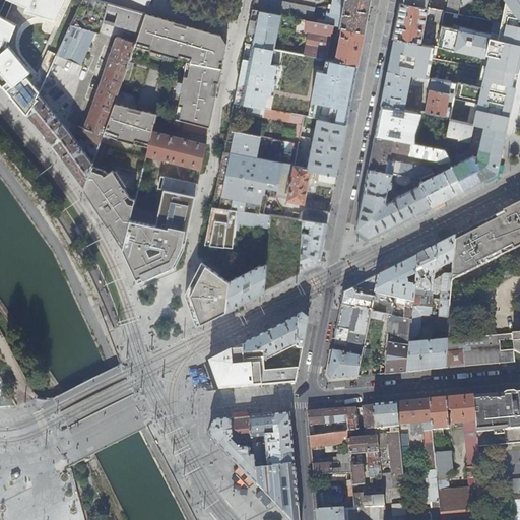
[(43,16),(56,20),(66,0),(4,0),(0,11),(0,81),(27,114),(39,98),(37,95),(39,92),(39,91),(27,77),(31,73),(29,70),(30,69),(25,63),(20,56),(16,48),(15,42),(16,34),(18,28),(21,23),(26,19),(33,16),(37,15),(43,16)]
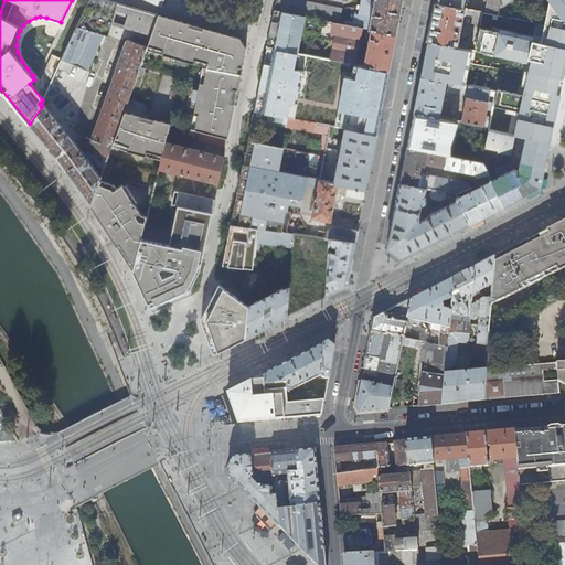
[(113,19),(118,2),(108,0),(89,0),(57,67),(70,73),(74,65),(88,71),(104,35),(105,34),(107,34),(109,25),(110,25),(113,19)]
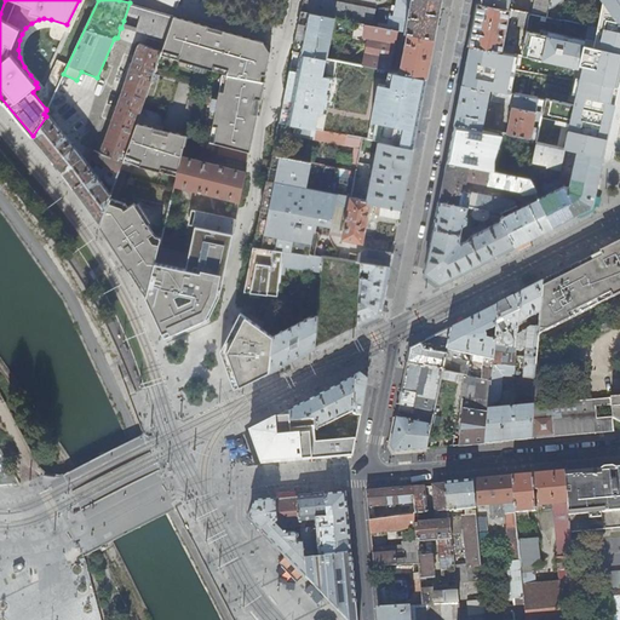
[(333,0),(303,0),(302,10),(373,24),(375,9),(333,0)]
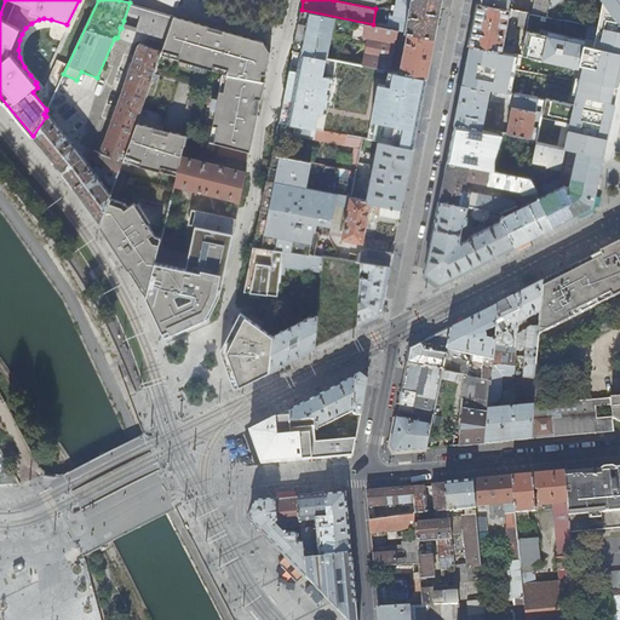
[(407,32),(435,38),(438,17),(441,0),(397,0),(392,24),(389,23),(388,24),(383,23),(382,27),(399,30),(407,32)]
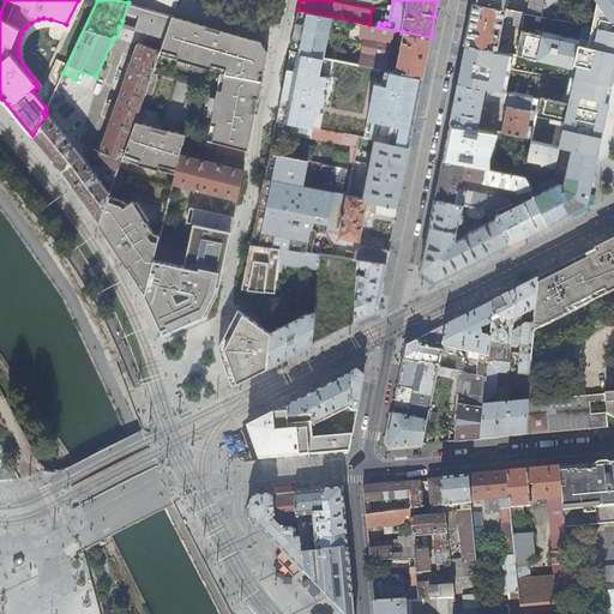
[(529,0),(528,12),(542,16),(543,7),(545,0),(529,0)]
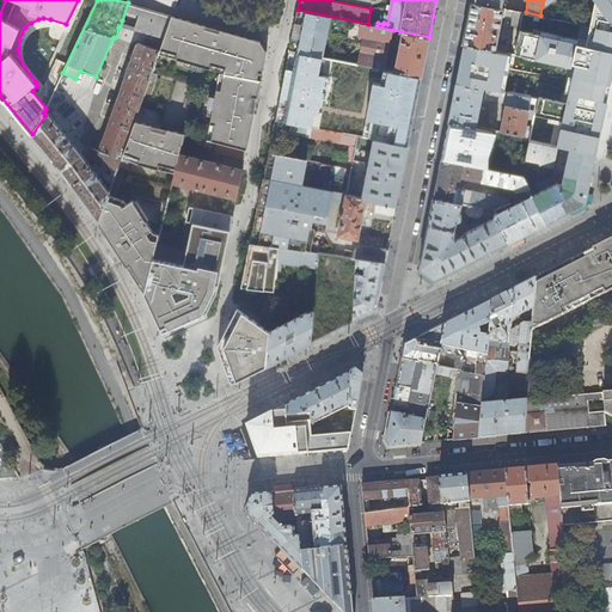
[(589,0),(573,0),(580,11),(592,2),(589,0)]
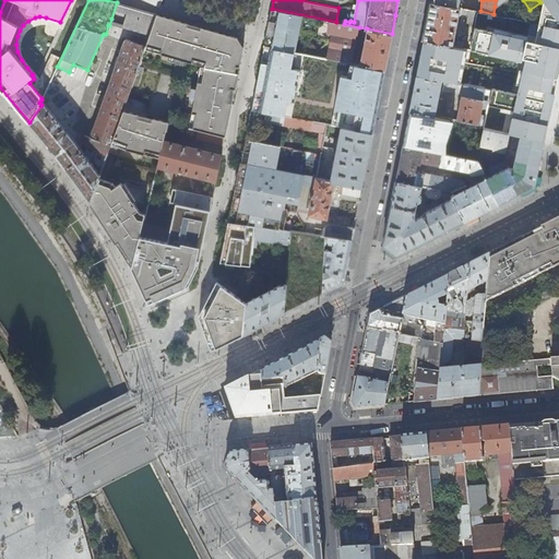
[(151,30),(156,14),(117,2),(111,19),(151,30)]
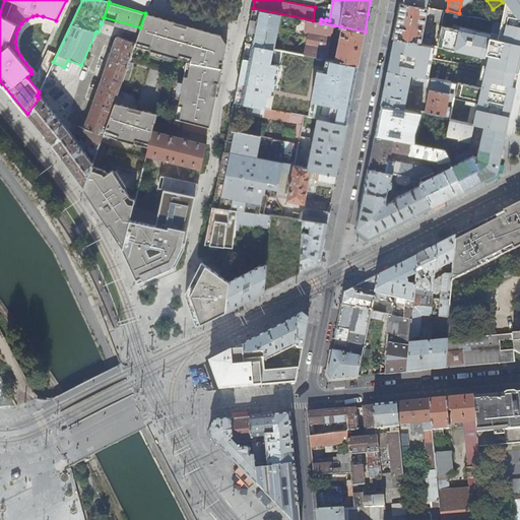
[(403,2),(401,2),(398,17),(394,38),(430,45),(431,39),(423,37),(428,12),(435,13),(434,20),(442,21),(445,10),(430,7),(403,2)]
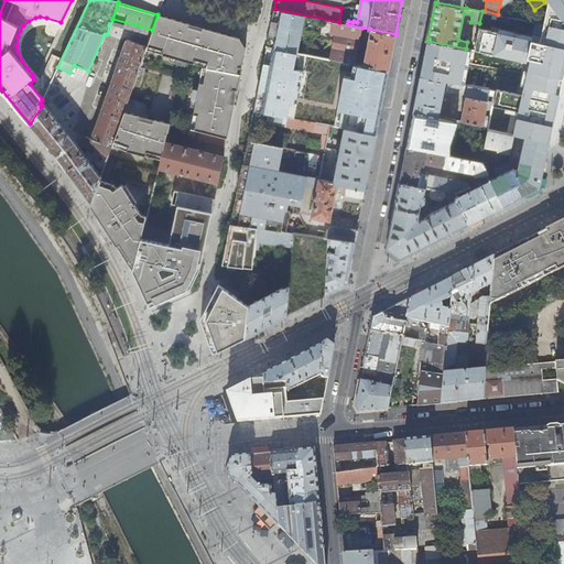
[(274,9),(267,45),(297,52),(299,49),(301,39),(303,23),(311,25),(312,21),(315,22),(313,30),(327,32),(360,39),(360,38),(362,28),(347,24),(339,22),(274,9)]
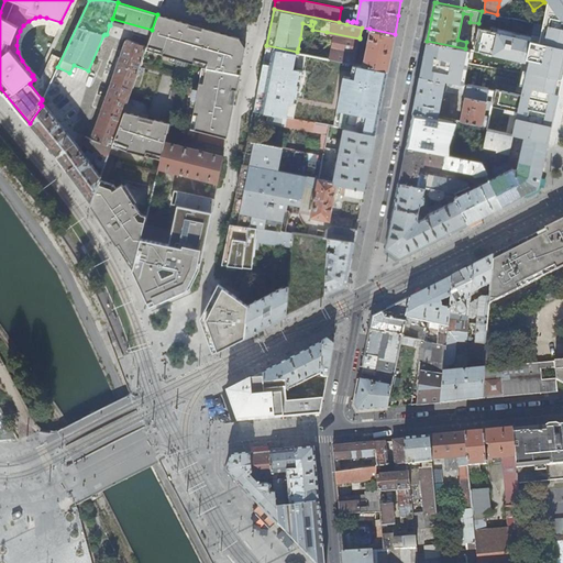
[(541,13),(532,11),(531,20),(540,22),(541,13)]
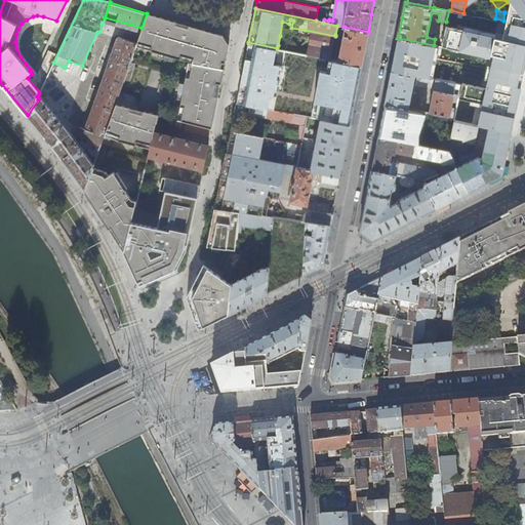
[(223,43),(221,41),(225,38),(221,35),(193,27),(192,30),(182,27),(183,24),(147,13),(142,28),(138,38),(136,42),(156,47),(155,51),(184,59),(185,55),(197,59),(192,80),(188,79),(180,108),(185,109),(182,120),(187,121),(211,127),(218,95),(214,95),(217,82),(220,83),(229,43),(227,40),(223,43)]
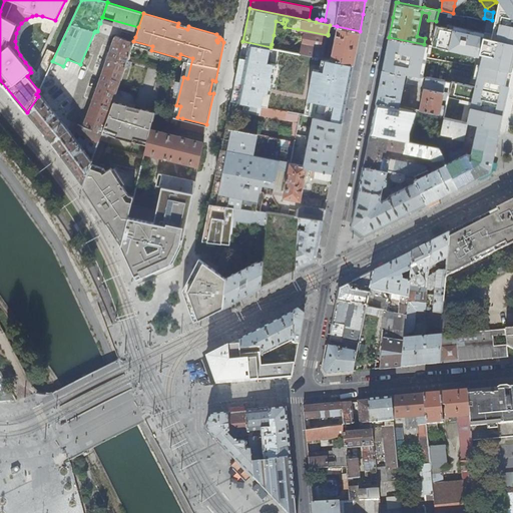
[(465,15),(462,28),(481,33),(484,19),(465,15)]
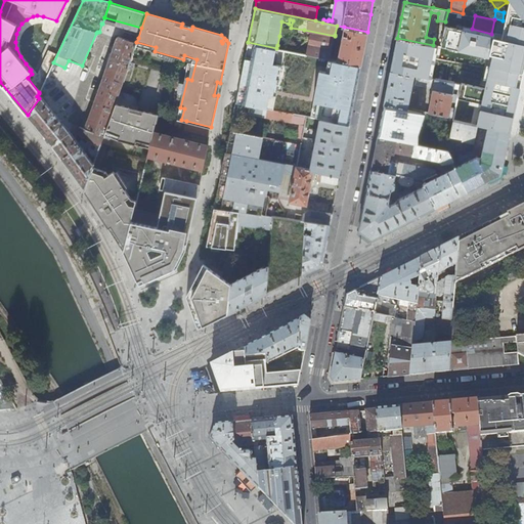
[(338,60),(360,64),(363,49),(367,32),(344,27),(338,60)]
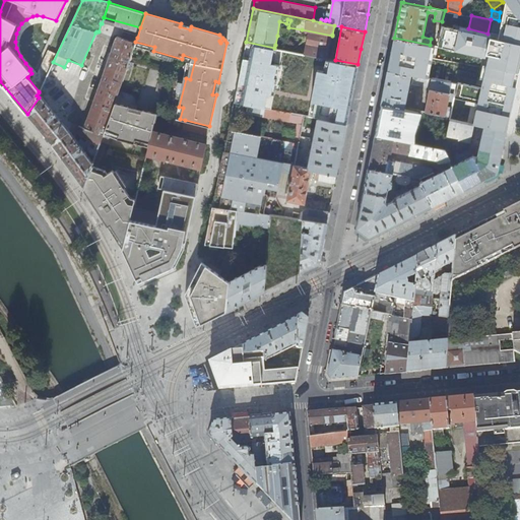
[(302,29),(297,52),(315,56),(327,58),(329,49),(332,36),(302,29)]
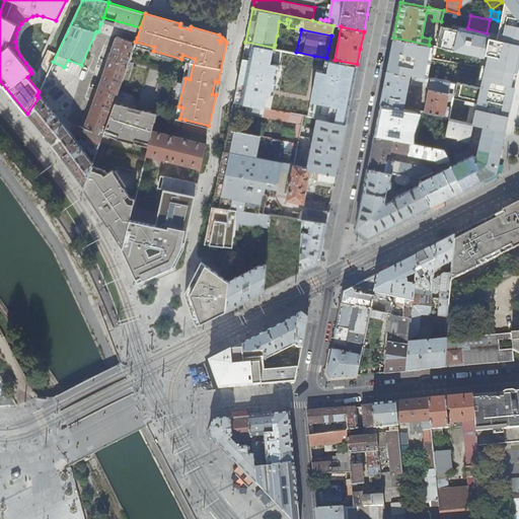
[(135,42),(137,38),(128,33),(126,40),(135,43),(135,42)]
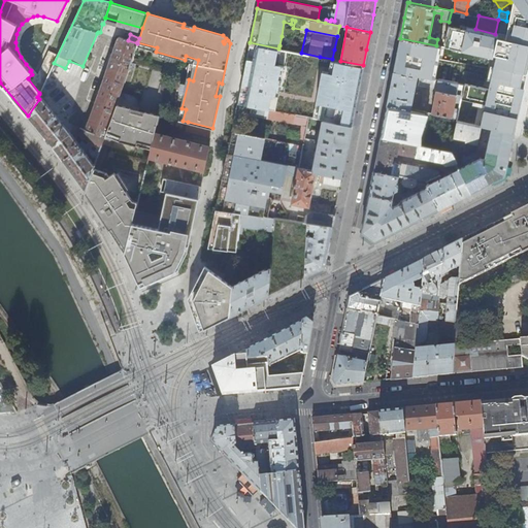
[(74,136),(39,94),(37,97),(39,99),(28,116),(84,189),(92,165),(94,161),(104,132),(114,104),(137,43),(128,40),(120,36),(117,37),(117,38),(118,39),(86,129),(80,127),(78,134),(83,139),(78,142),(74,136)]
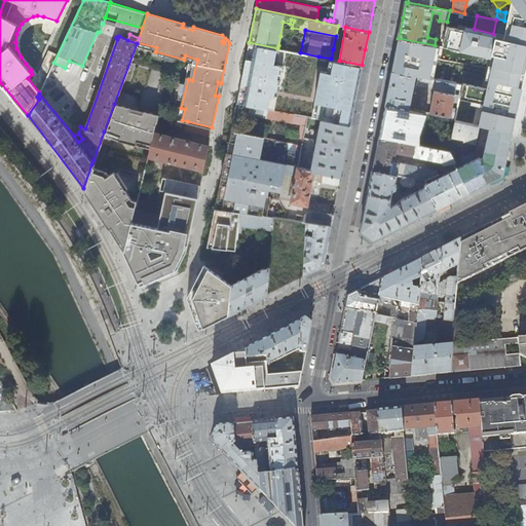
[(280,36),(278,45),(286,46),(287,37),(280,36)]
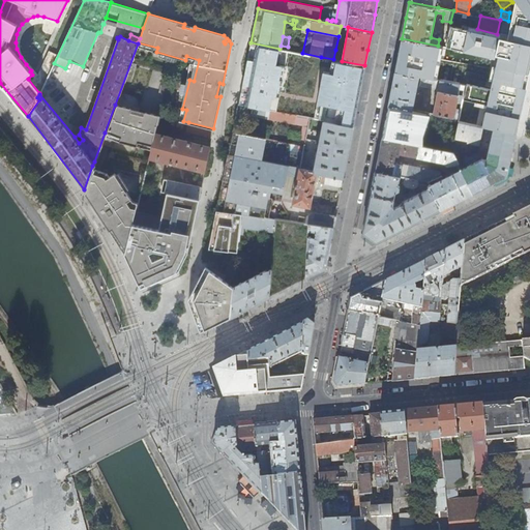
[(438,46),(402,38),(399,54),(395,71),(465,85),(467,78),(468,71),(471,52),(445,47),(438,46)]
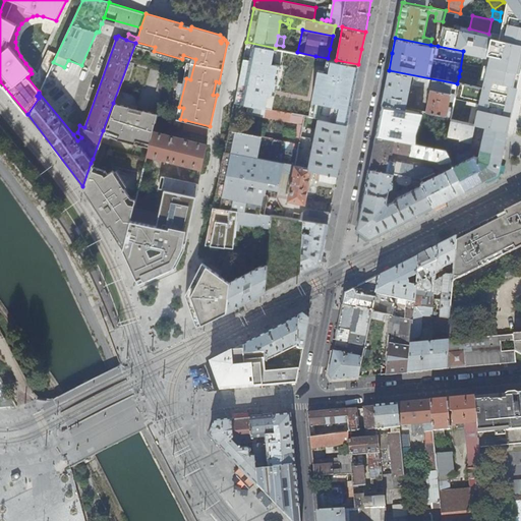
[(354,68),(246,49),(239,96),(348,119),(354,68)]
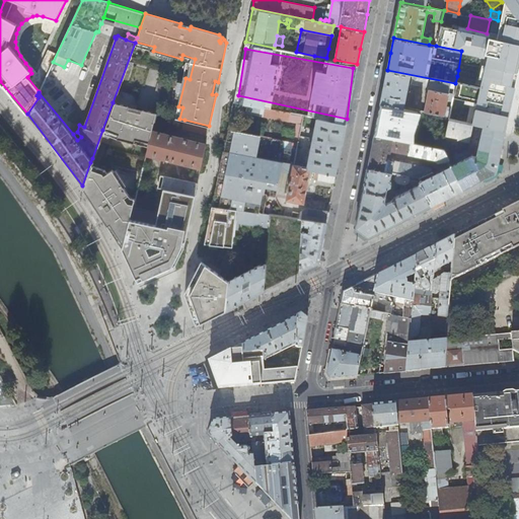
[(455,83),(387,70),(384,85),(381,102),(403,107),(408,88),(411,89),(412,83),(429,86),(426,101),(411,98),(409,107),(418,109),(420,110),(424,110),(444,115),(449,116),(450,114),(451,106),(446,105),(447,96),(452,97),(453,93),(448,92),(450,87),(455,88),(455,83)]
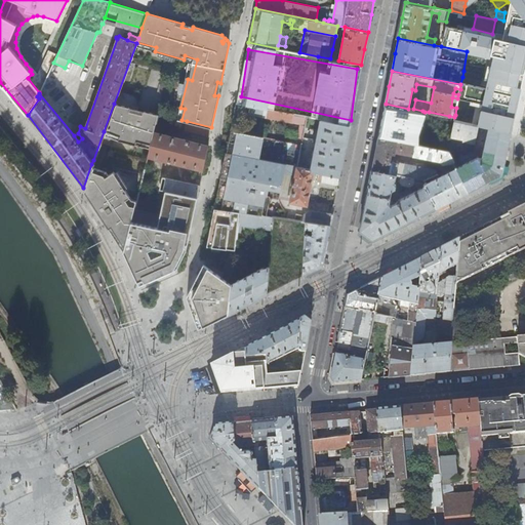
[(462,77),(460,84),(460,89),(459,89),(479,94),(488,96),(517,103),(519,89),(462,77)]
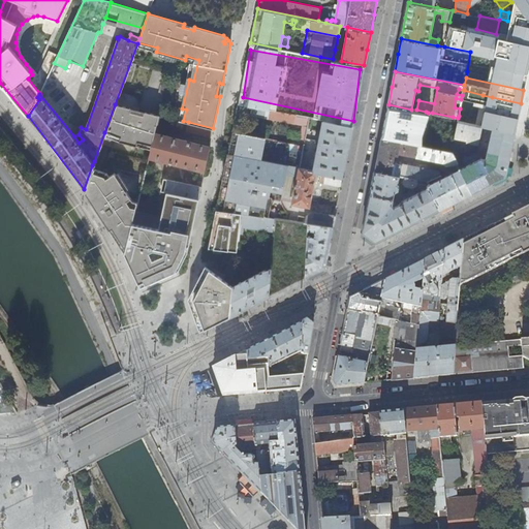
[(465,117),(459,116),(458,118),(458,121),(476,125),(480,106),(483,95),(463,90),(462,95),(461,99),(461,101),(468,103),(465,117)]
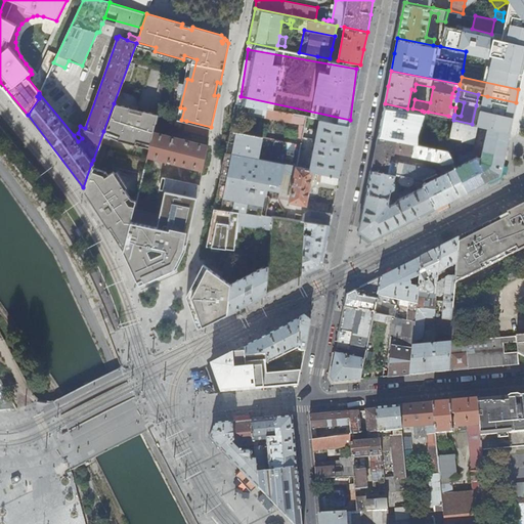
[(487,128),(509,133),(513,115),(516,102),(487,96),(486,103),(484,102),(483,107),(494,111),(493,115),(487,114),(484,127),(487,128)]
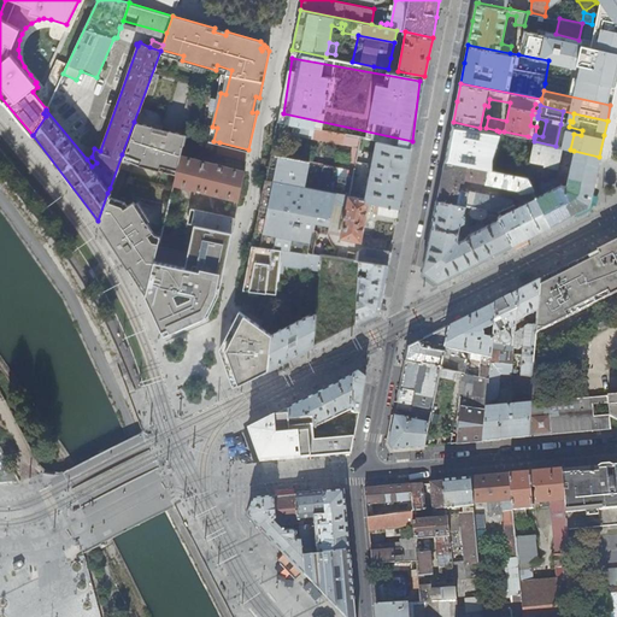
[(134,122),(122,154),(133,158),(131,162),(160,169),(162,165),(177,169),(181,156),(187,134),(175,131),(174,136),(162,133),(163,128),(134,122)]
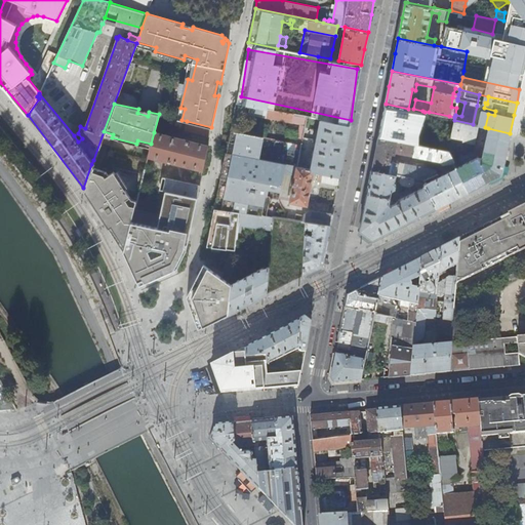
[(250,107),(236,104),(234,113),(249,116),(250,107)]
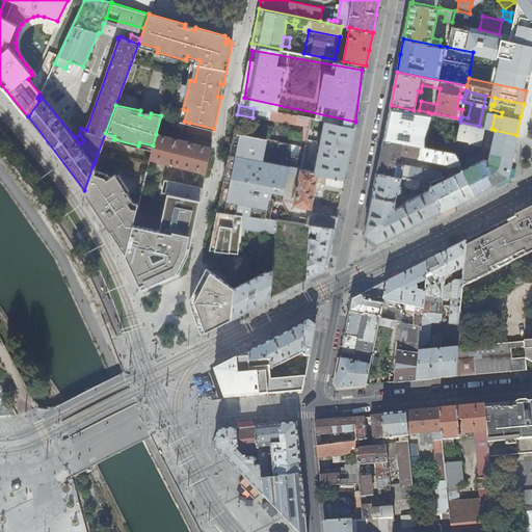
[(420,135),(425,122),(426,116),(428,112),(419,110),(414,110),(391,105),(387,127),(383,138),(419,144),(420,142),(420,135)]
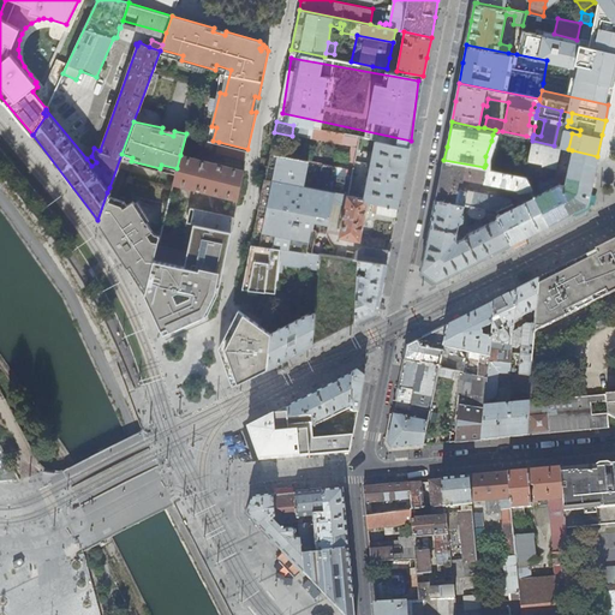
[(310,127),(293,125),(292,136),(309,138),(310,127)]
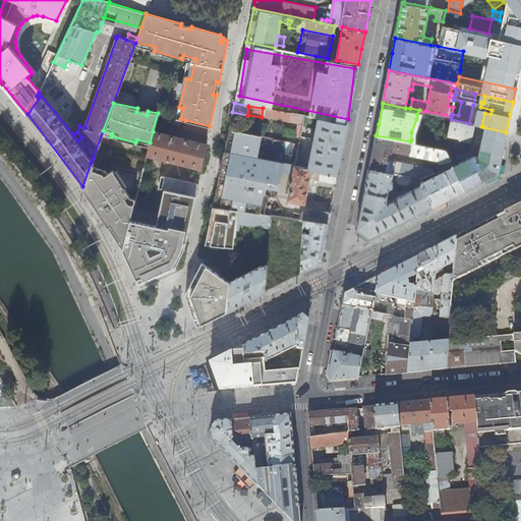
[(291,114),(263,108),(262,117),(289,123),(291,114)]
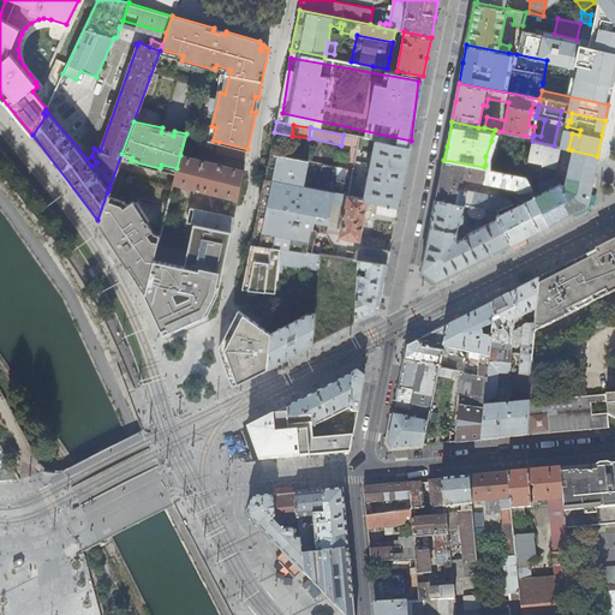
[(368,139),(344,135),(341,145),(358,149),(357,153),(365,154),(368,139)]
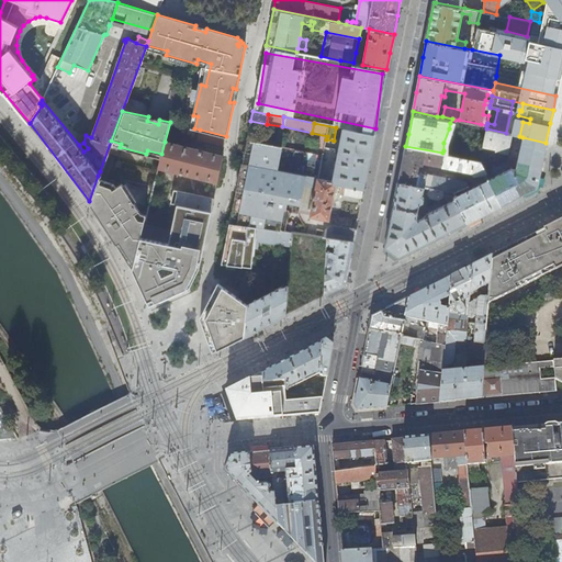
[(374,134),(344,127),(334,181),(337,181),(343,182),(363,187),(369,159),(374,134)]
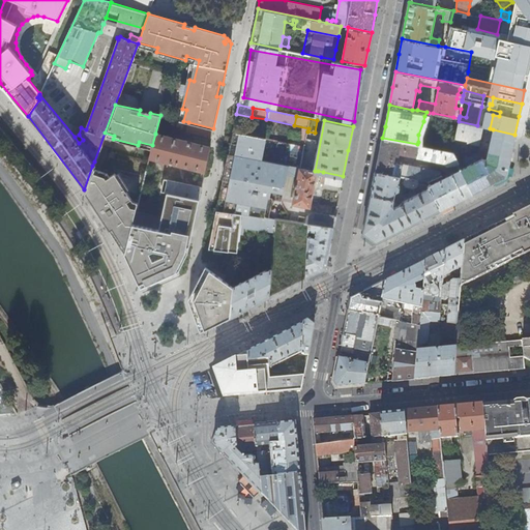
[(477,125),(459,121),(452,151),(473,193),(506,175),(514,135),(493,129),(487,159),(481,158),(476,162),(475,158),(472,159),(473,163),(464,167),(462,163),(463,153),(466,154),(467,156),(477,152),(482,126),(477,125)]
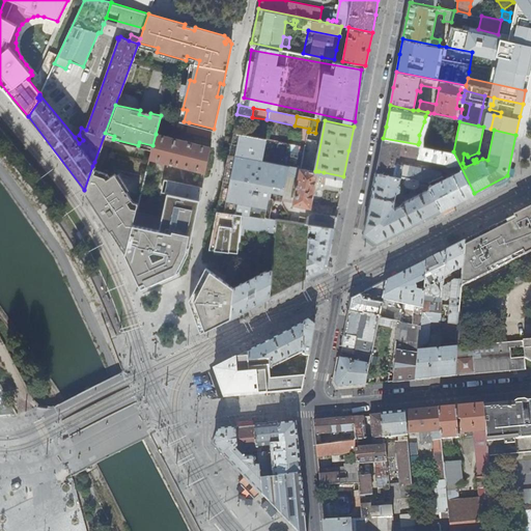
[(187,133),(213,138),(214,129),(189,122),(187,133)]
